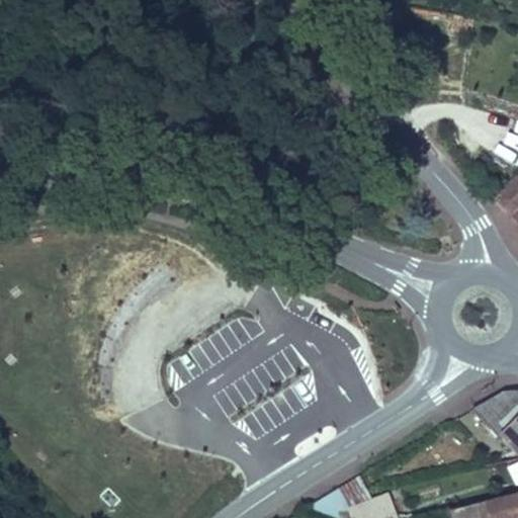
[(517,175),(491,199),(517,230),(517,175)]
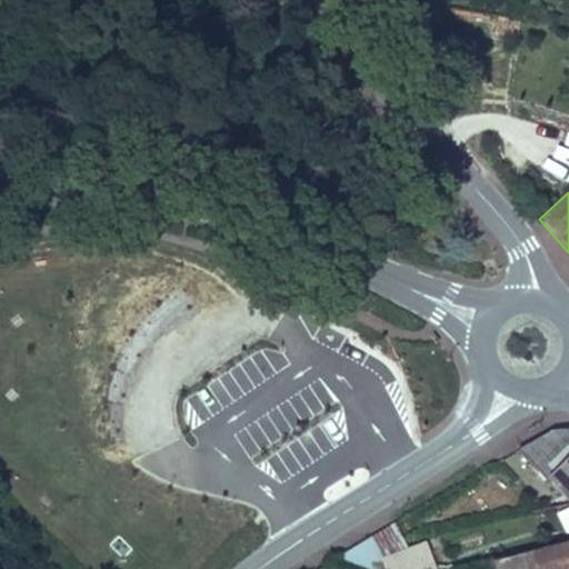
[(560,490),(556,486),(568,472),(568,443),(561,446),(523,466),(555,495),(560,490)]
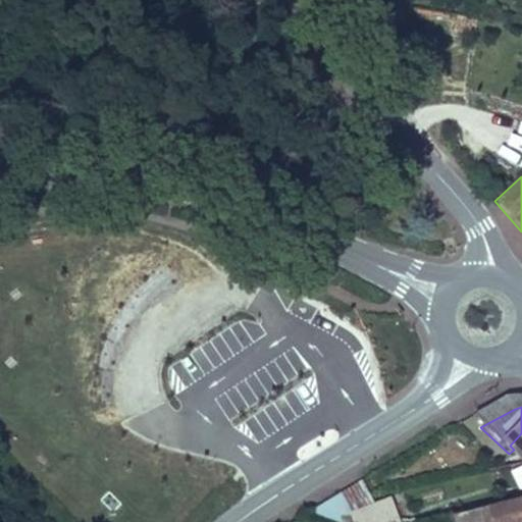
[(514,450),(521,460),(521,433),(510,446),(514,450)]
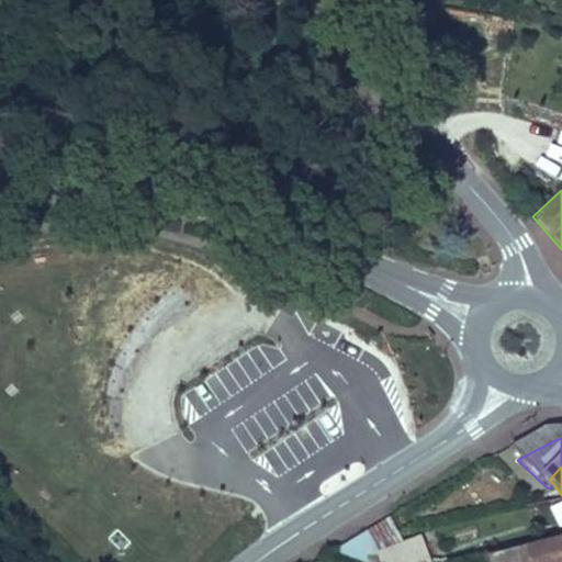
[(561,505),(551,509),(558,529),(561,527),(561,505)]
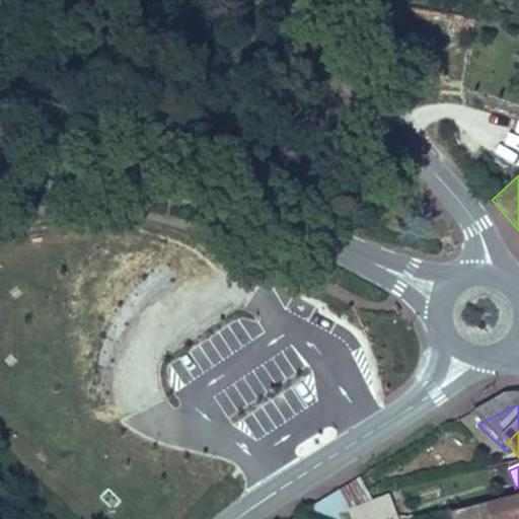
[(399,518),(392,494),(372,500),(361,479),(311,506),(355,518),(399,518)]
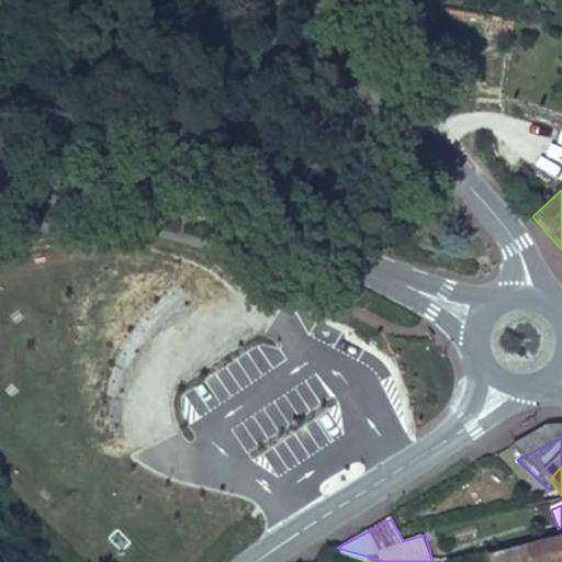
[(541,561),(561,561),(561,549),(539,555),(541,561)]
